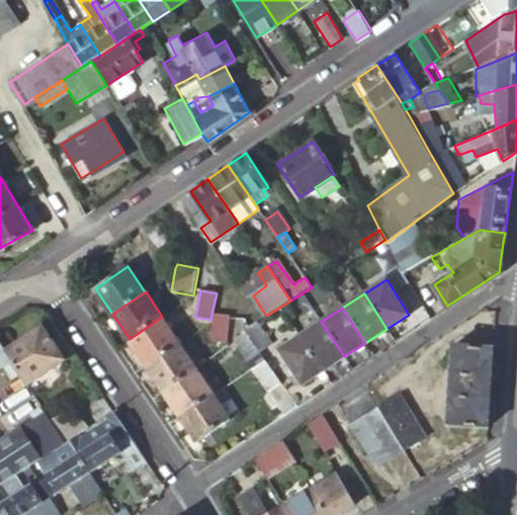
[(227,318),(211,315),(210,320),(210,322),(206,338),(222,341),(227,318)]
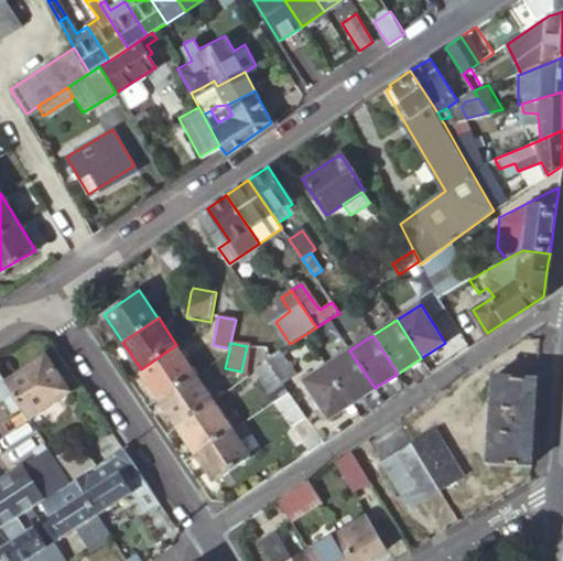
[(176,345),(141,369),(159,397),(195,373),(176,345)]
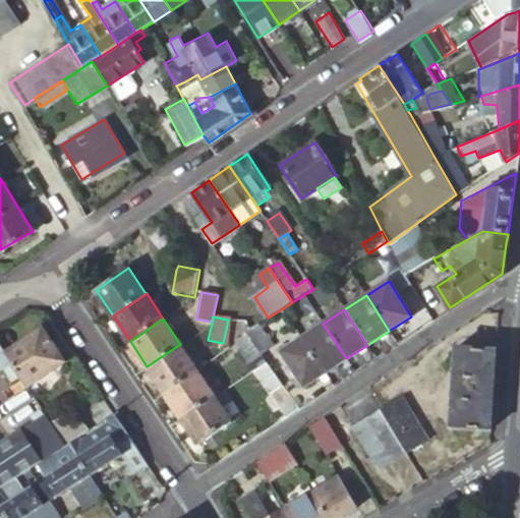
[(302,337),(325,372),(346,358),(323,324),(302,337)]
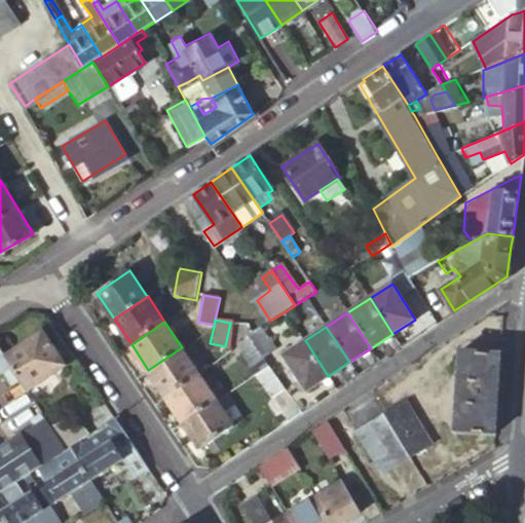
[(40,328),(2,353),(16,376),(25,388),(63,362),(40,328)]
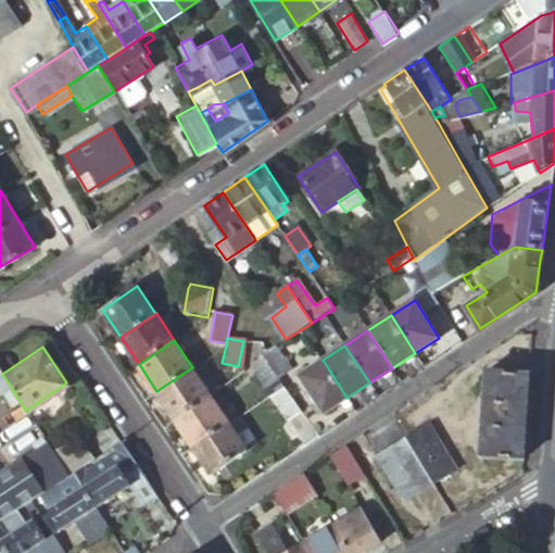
[(291,369),(275,347),(261,355),(267,364),(278,379),(291,369)]
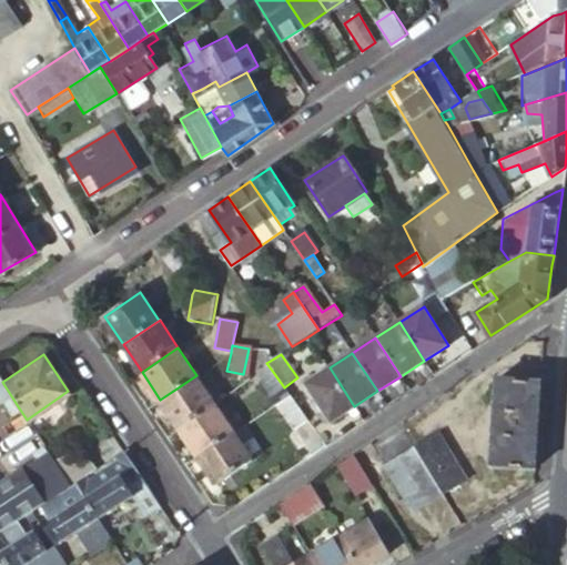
[(266,363),(262,366),(269,376),(273,372),(266,363)]
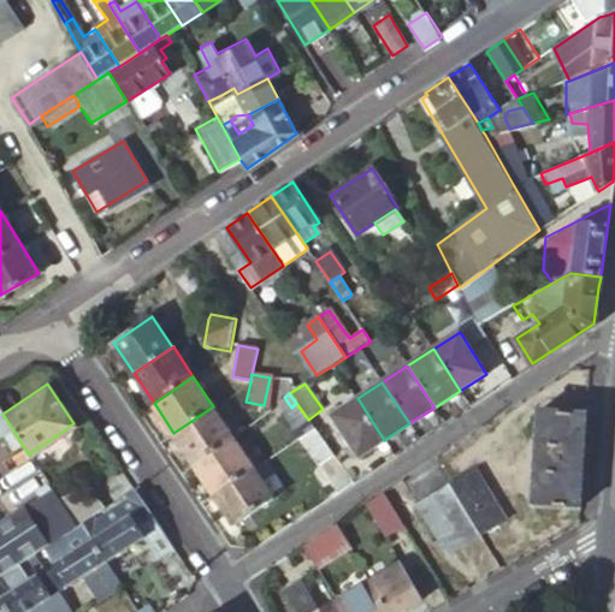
[(358,457),(384,440),(358,398),(331,416),(358,457)]
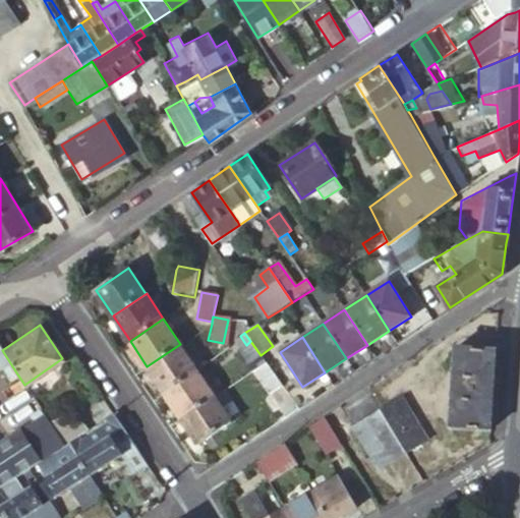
[(261,355),(250,341),(246,345),(238,350),(253,371),(266,362),(261,355)]
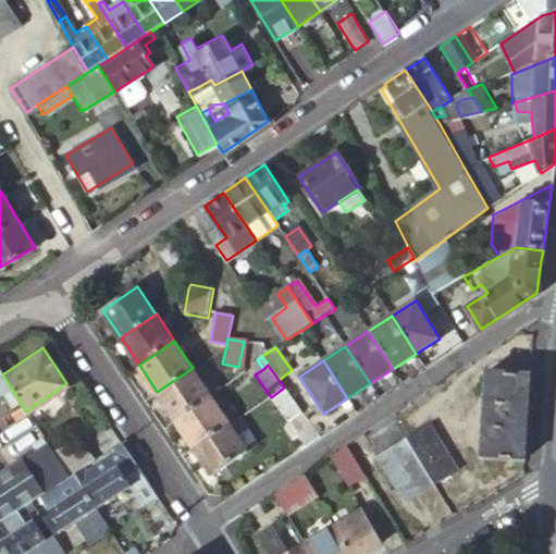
[(175,418),(210,394),(193,368),(157,392),(175,418)]
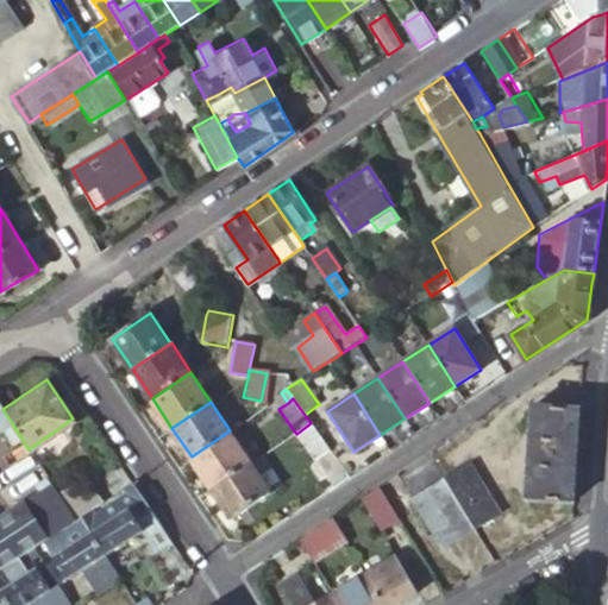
[(525,497),(572,500),(580,405),(531,403),(525,497)]
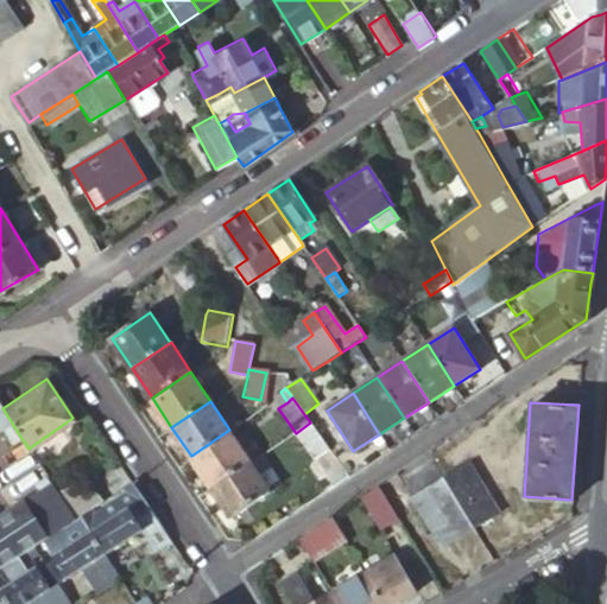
[(2,408),(0,405),(0,427),(10,442),(19,434),(2,408)]
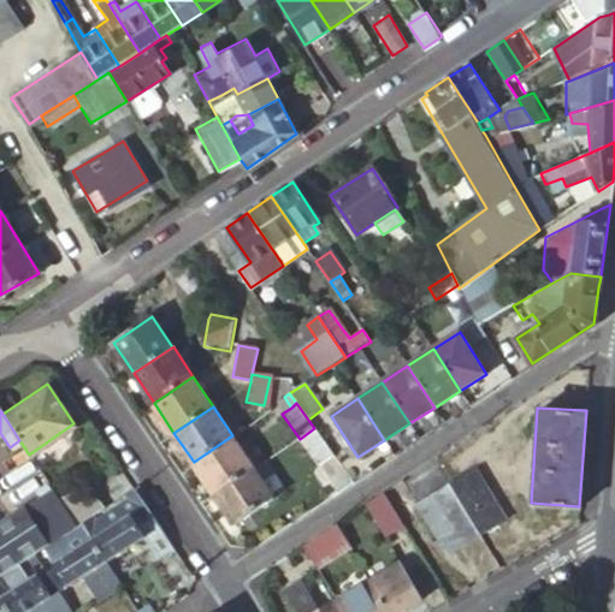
[(314,428),(300,439),(326,475),(341,464),(314,428)]
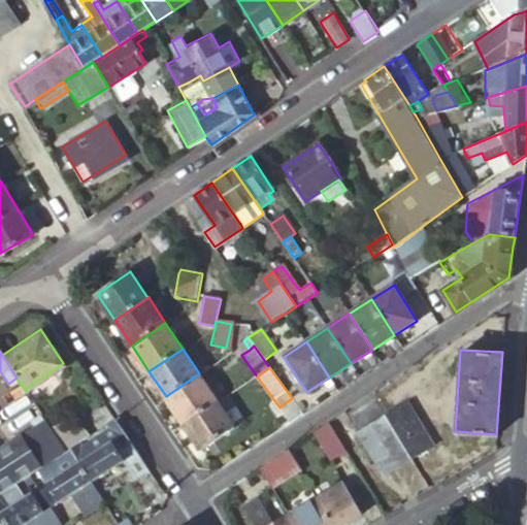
[(218,399),(199,373),(166,396),(167,398),(184,422),(218,399)]
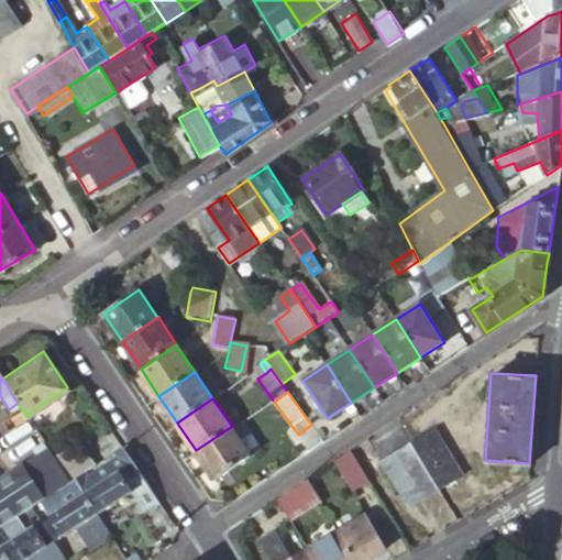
[(233,428),(232,426),(196,450),(216,479),(251,454),(233,428)]
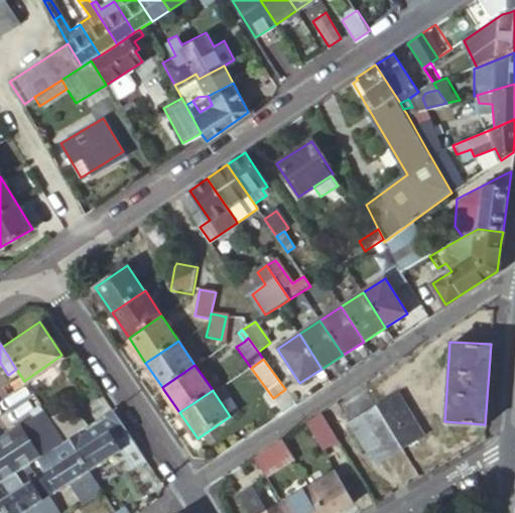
[(376,405),(350,422),(375,463),(422,433),(395,392),(377,403),(376,405)]
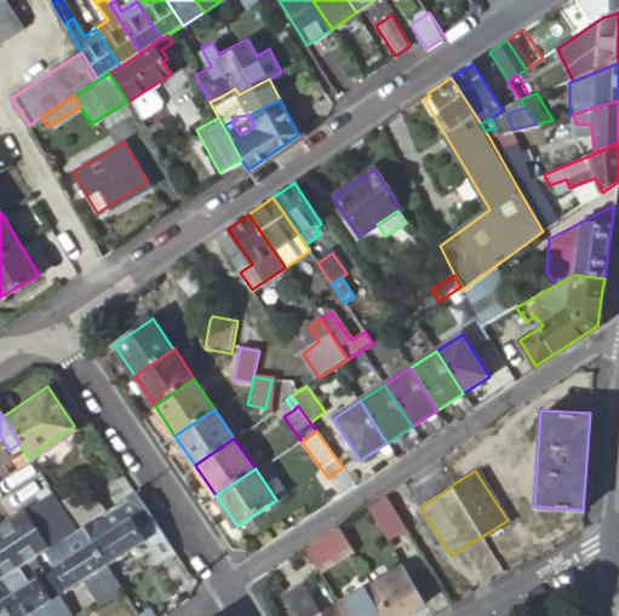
[(0,577),(26,563),(33,557),(41,552),(75,529),(57,500),(50,490),(0,523),(0,577)]
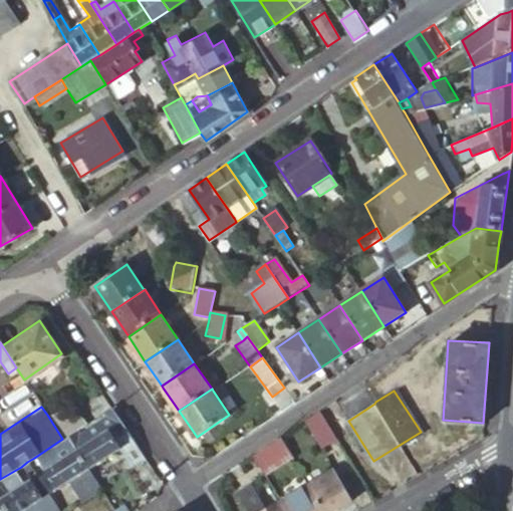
[(76,430),(85,424),(77,410),(65,417),(58,408),(47,415),(62,439),(67,436),(76,430)]
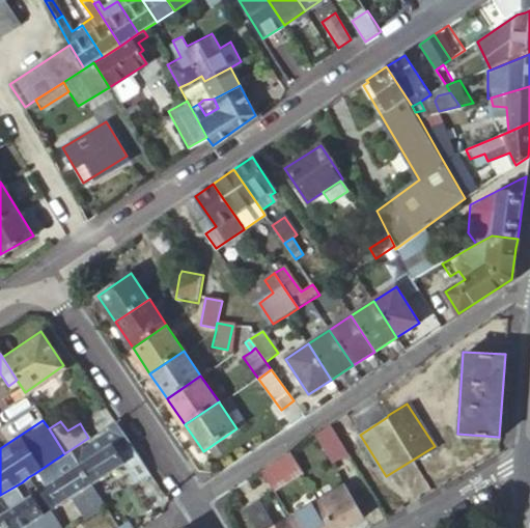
[(148,472),(114,421),(107,425),(109,429),(81,447),(79,444),(70,450),(77,463),(90,482),(120,464),(132,482),(148,472)]
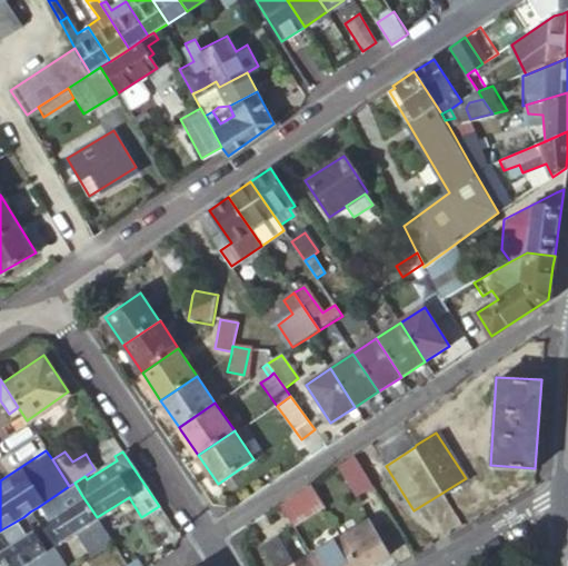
[(356,495),(371,485),(352,455),(338,464),(356,495)]
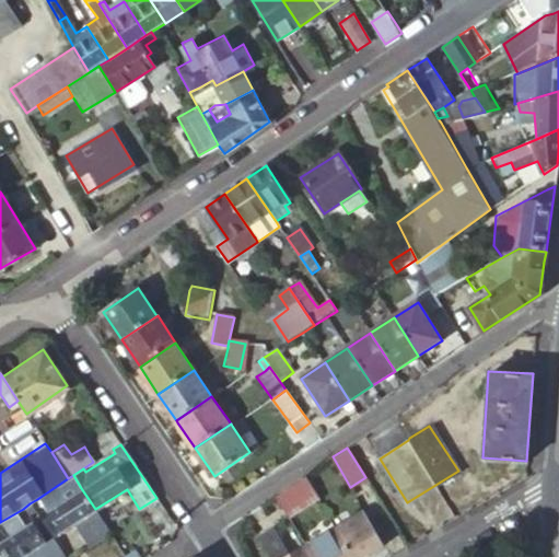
[(108,531),(95,509),(81,488),(73,475),(68,478),(37,499),(41,503),(59,532),(73,523),(86,544),(108,531)]
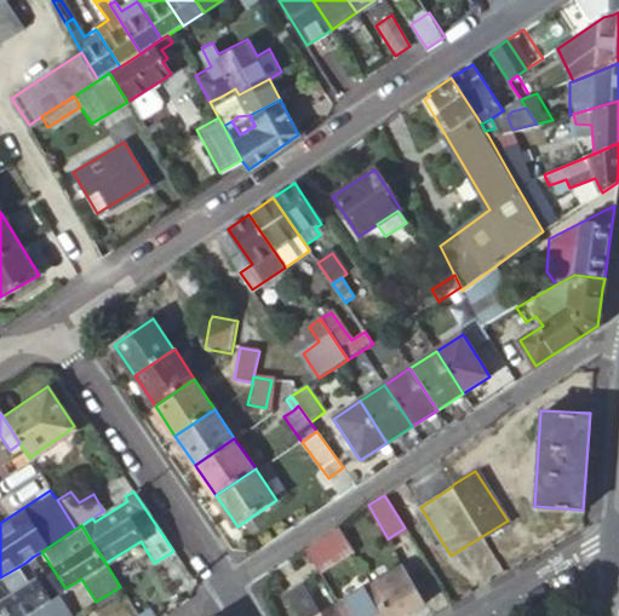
[(337,525),(303,547),(316,566),(349,546),(337,525)]
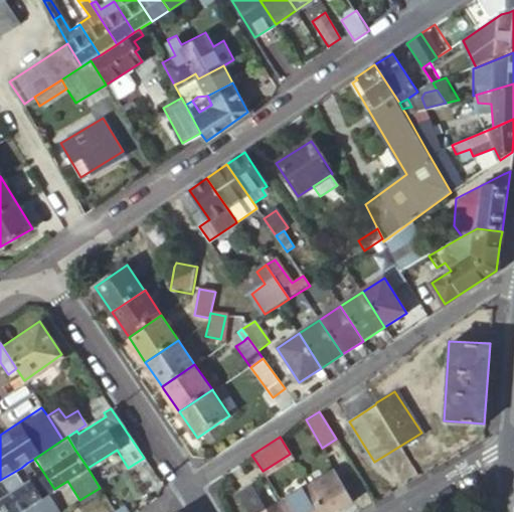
[(46,494),(54,489),(37,463),(34,459),(27,463),(46,494)]
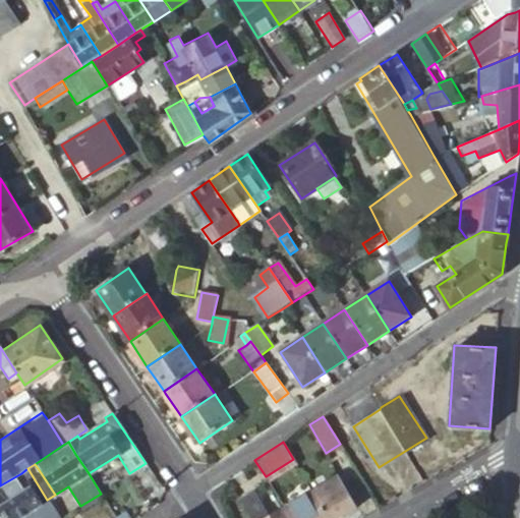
[(0,509),(5,517),(58,517),(47,500),(27,468),(21,473),(30,485),(0,504),(0,509)]
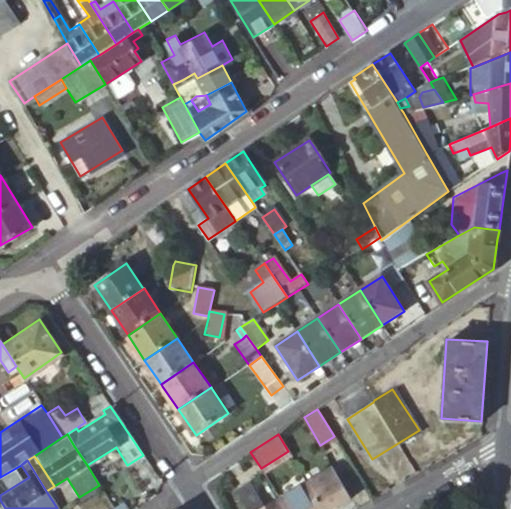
[(21,465),(0,477),(0,495),(29,477),(21,465)]
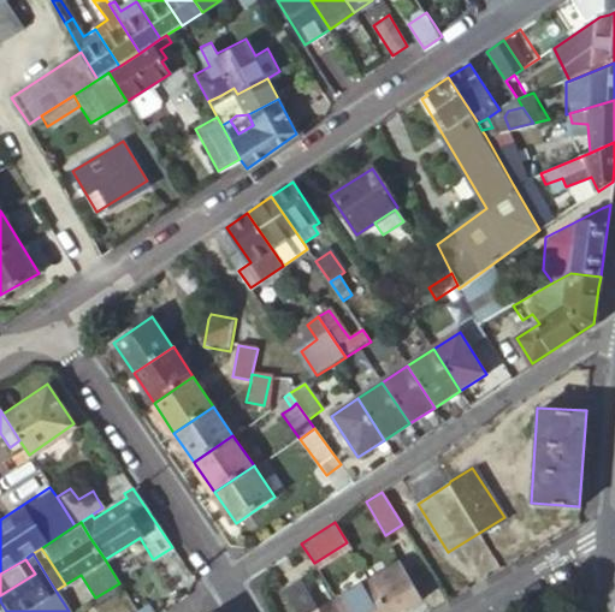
[(368,580),(388,611),(397,611),(423,598),(401,562),(368,580)]
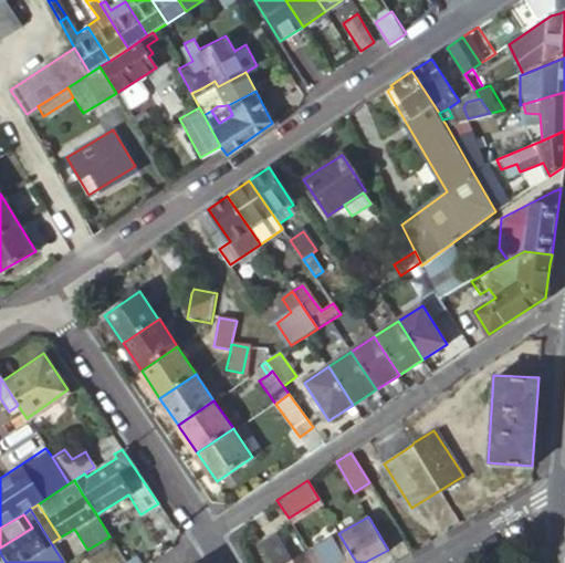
[(317,562),(311,550),(293,560),(276,533),(262,541),(274,562),(317,562)]
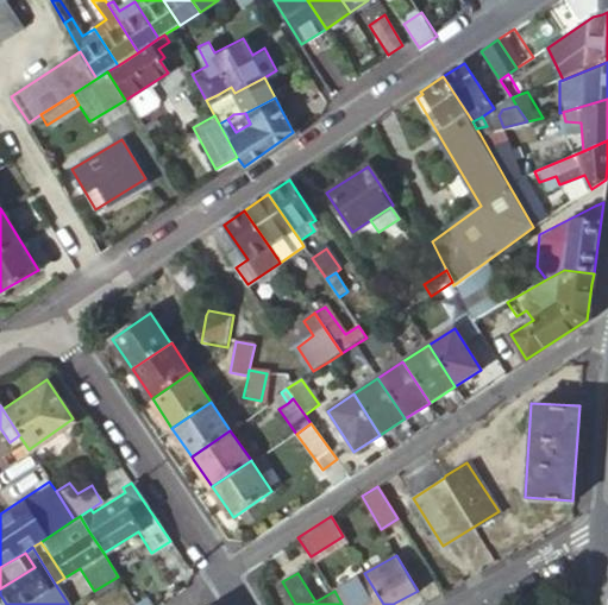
[(342,604),(383,604),(364,573),(334,591),(342,604)]
